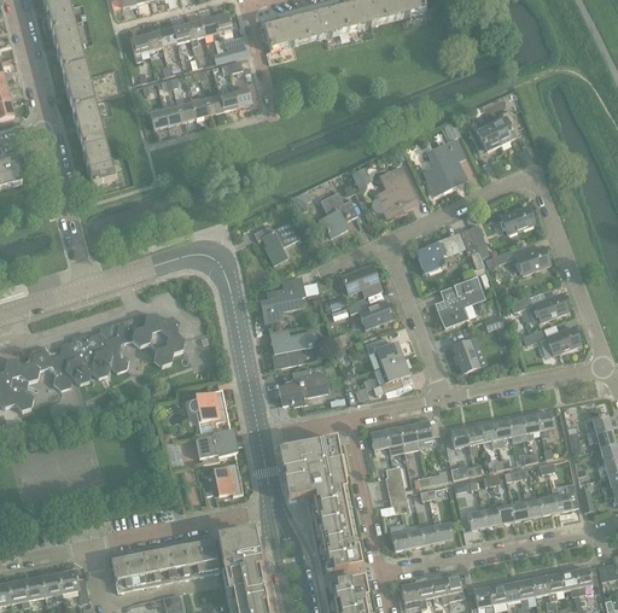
[(44,0),(52,28),(75,23),(68,0),(44,0)]
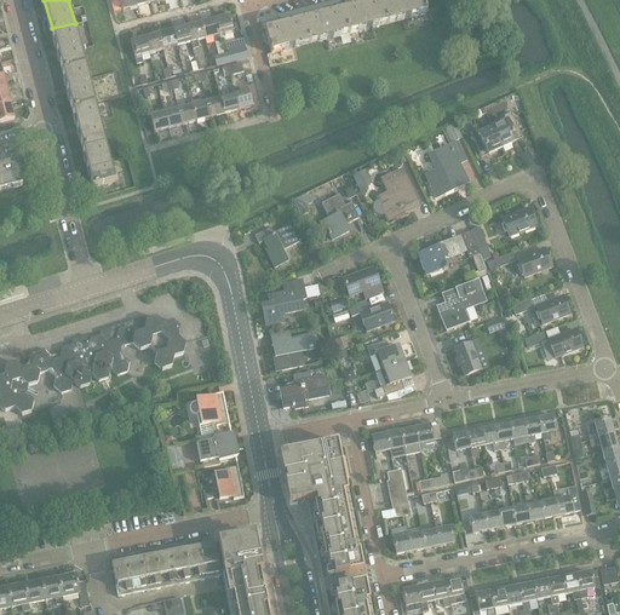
[(368,0),(343,7),(349,30),(388,19),(383,0),(368,0)]
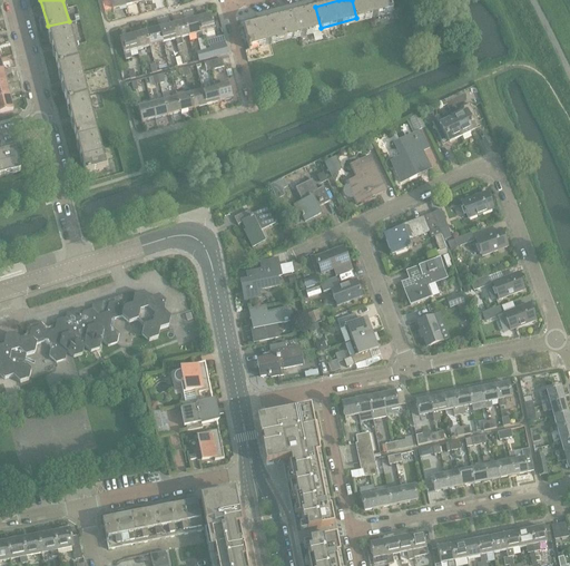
[(352,0),(356,18),(392,9),(390,0),(352,0)]
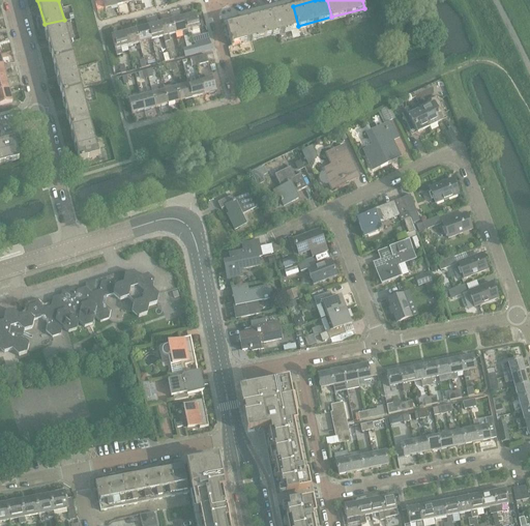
[(293,6),(260,15),(265,34),(298,26),(293,6)]
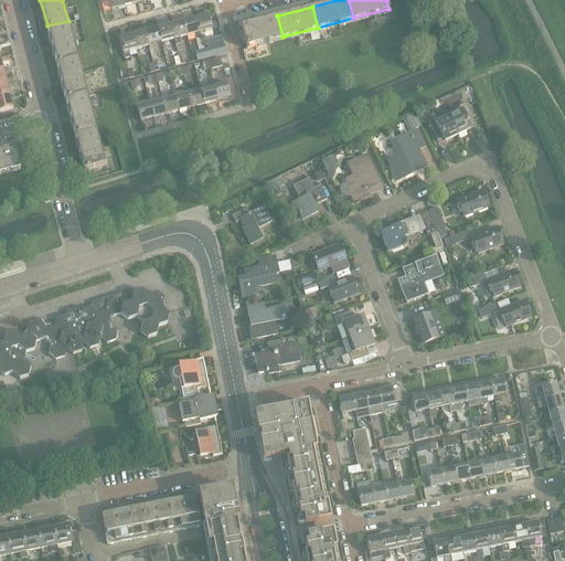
[(209,11),(195,14),(200,29),(212,25),(209,11)]
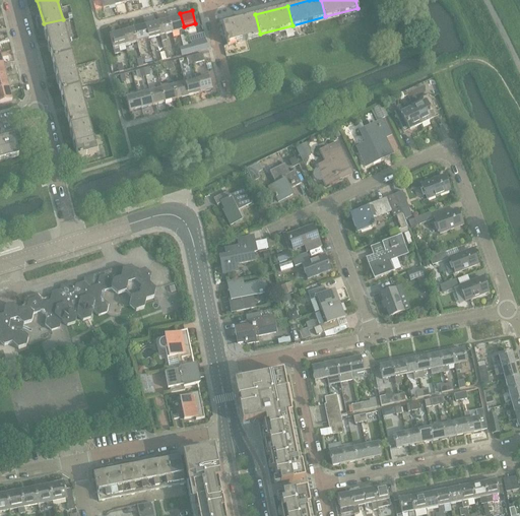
[(180,13),(169,16),(172,29),(179,27),(180,33),(185,31),(184,26),(180,13)]
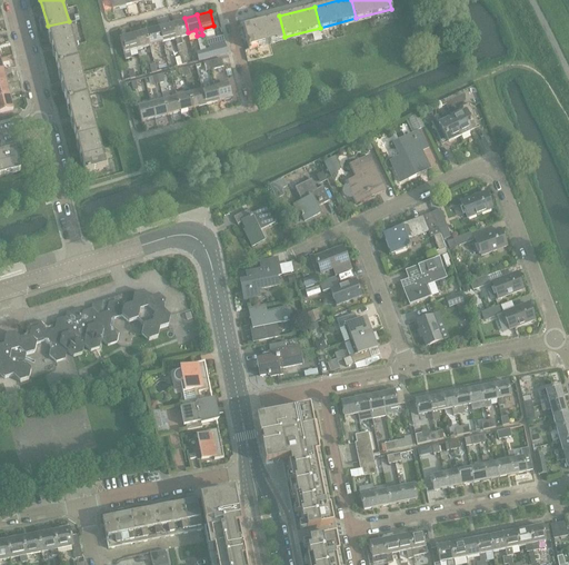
[(285,37),(279,16),(243,25),(249,46),(285,37)]
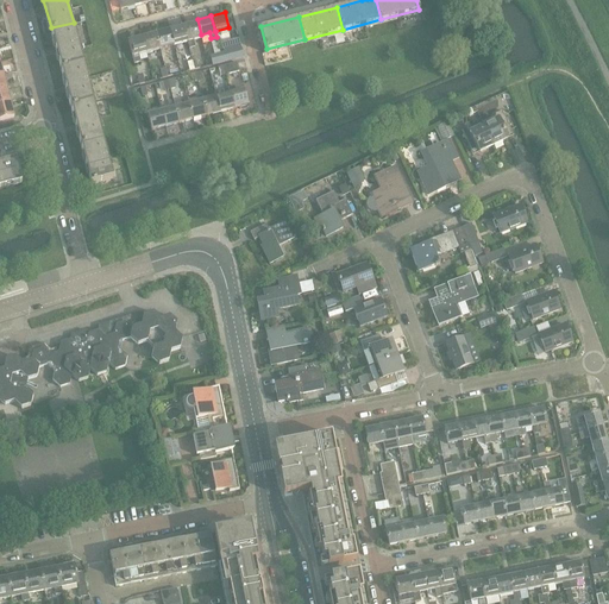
[(198,19),(183,23),(187,38),(189,44),(195,43),(193,37),(201,35),(198,19)]
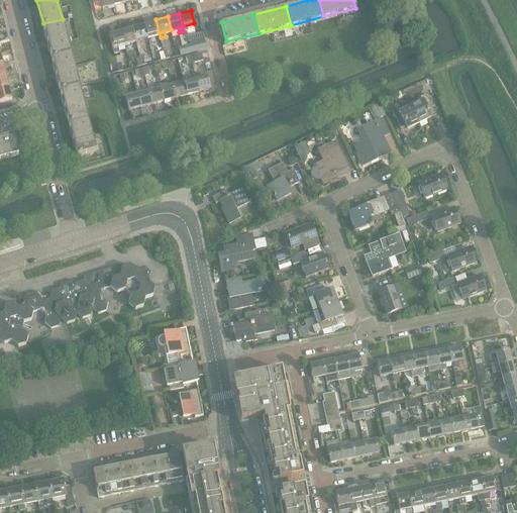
[(63,19),(43,23),(52,56),(71,52),(63,19)]
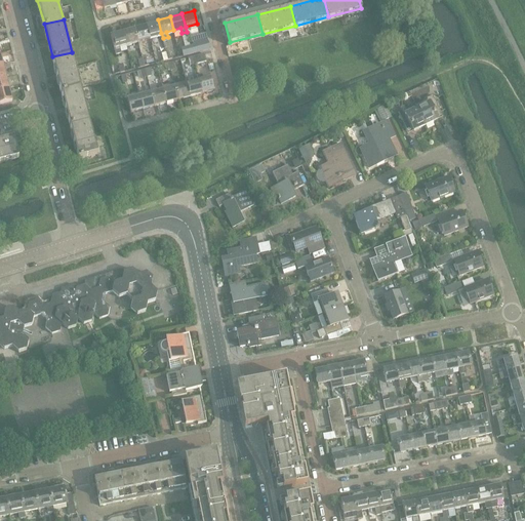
[(158,19),(147,23),(150,36),(161,33),(158,19)]
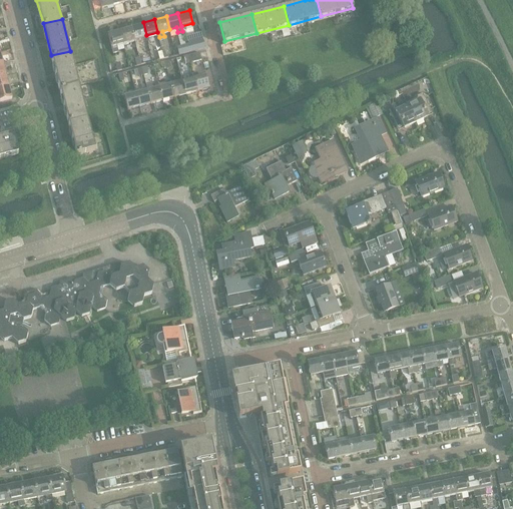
[(143,22),(131,25),(134,38),(146,35),(143,22)]
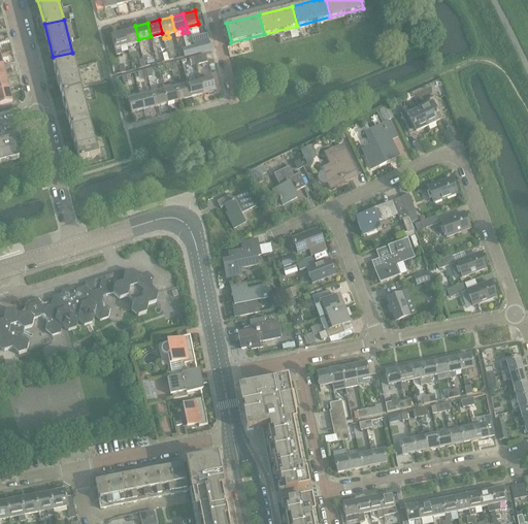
[(135,26),(124,29),(127,42),(138,39),(135,26)]
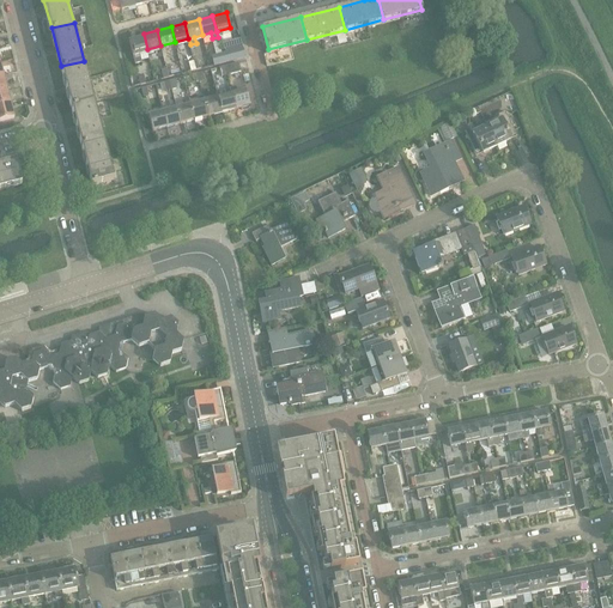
[(144,34),(129,37),(135,60),(141,59),(139,52),(147,49),(144,34)]
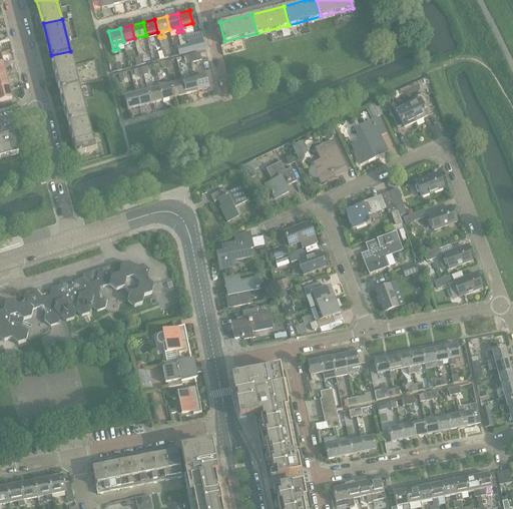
[(197,39),(185,42),(187,49),(198,46),(197,39)]
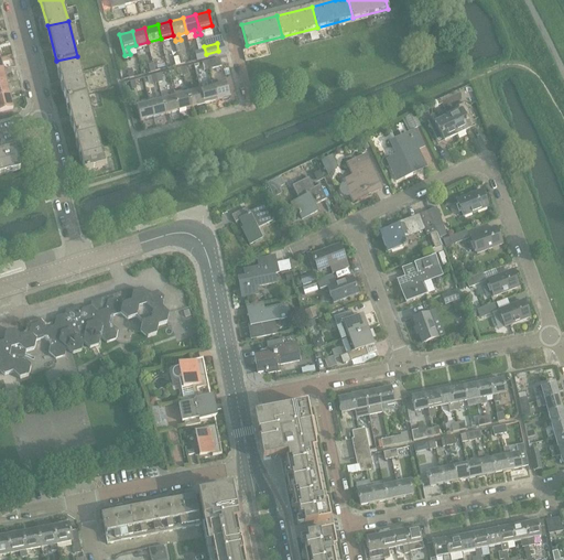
[(219,54),(206,57),(208,65),(221,62),(219,54)]
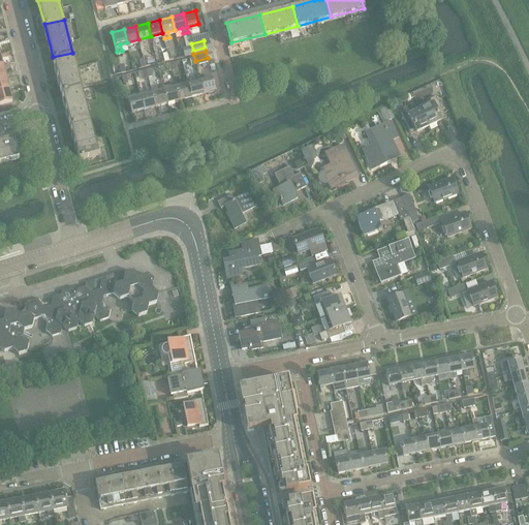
[(72,53),(53,57),(61,91),(81,86),(72,53)]
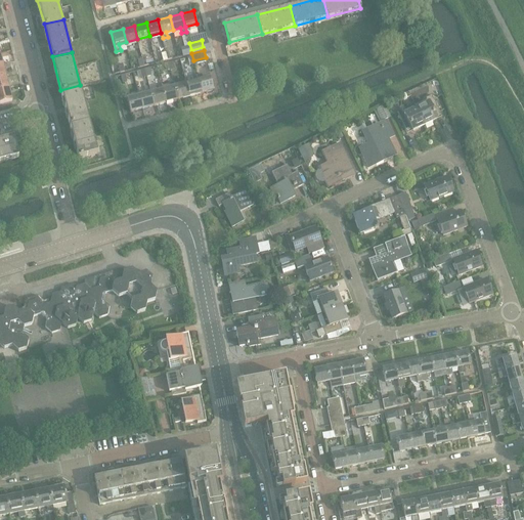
[(201,71),(197,73),(202,90),(213,87),(210,74),(203,76),(201,71)]
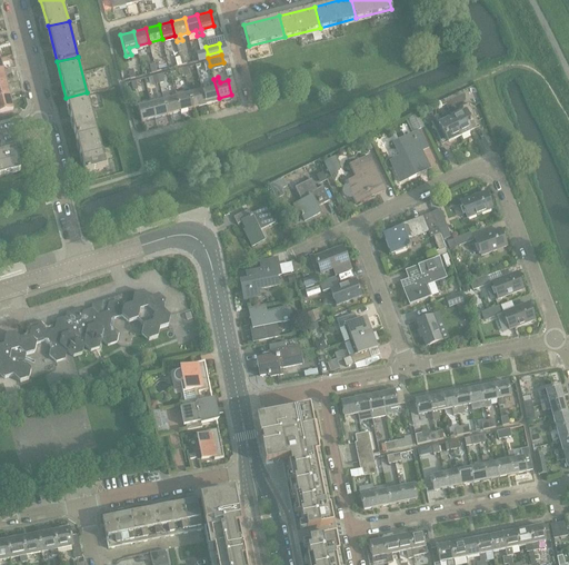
[(7,79),(0,80),(0,95),(10,92),(7,79)]
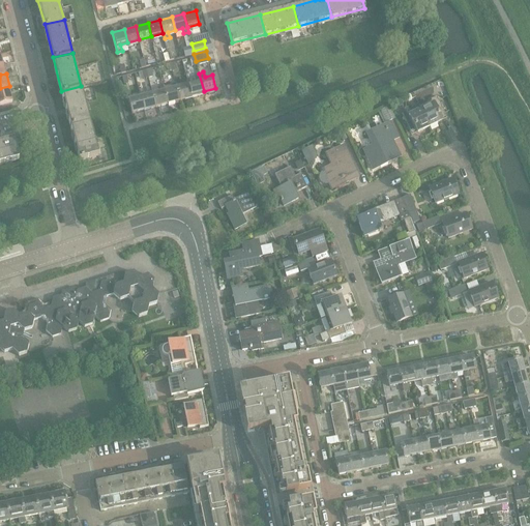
[(195,80),(188,81),(192,94),(204,91),(199,74),(194,75),(195,80)]
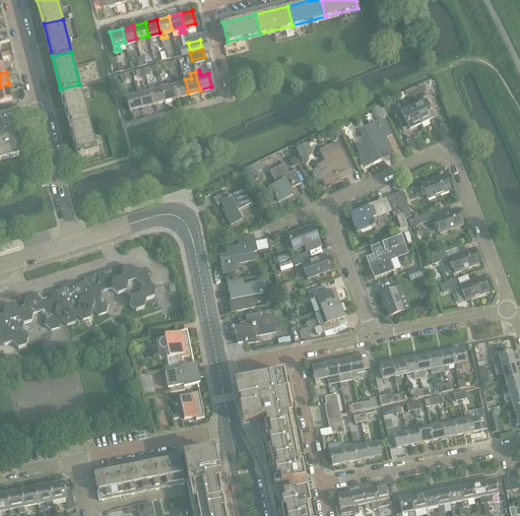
[(169,84),(161,85),(165,99),(177,95),(173,82),(172,78),(168,79),(169,84)]
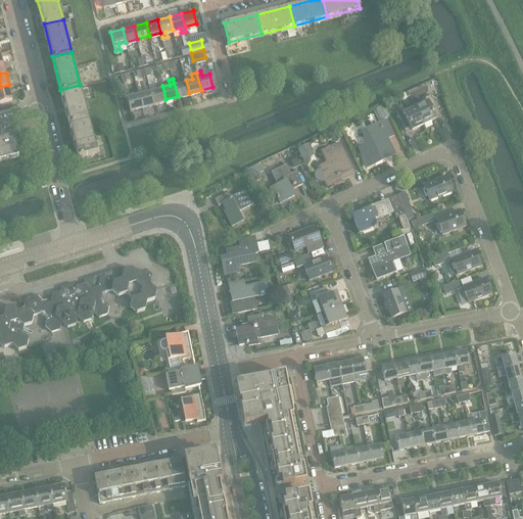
[(186,80),(174,83),(178,96),(189,93),(186,80)]
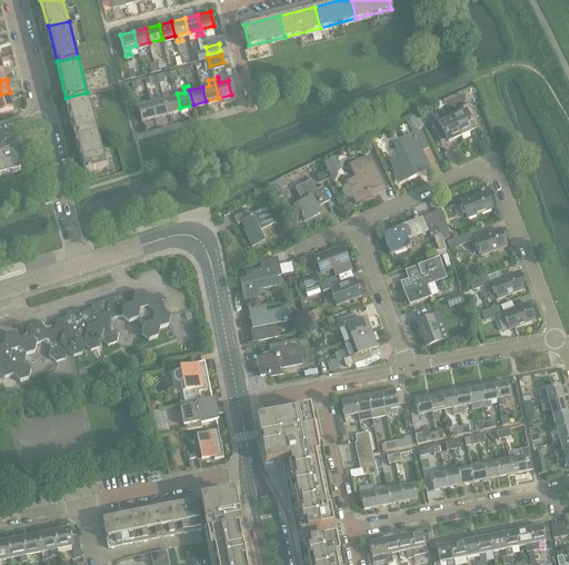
[(10,92),(0,95),(0,109),(13,106),(10,92)]
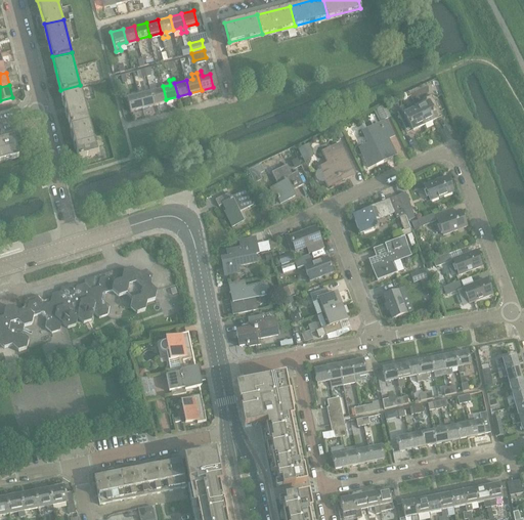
[(80,85),(60,90),(70,123),(88,118),(80,85)]
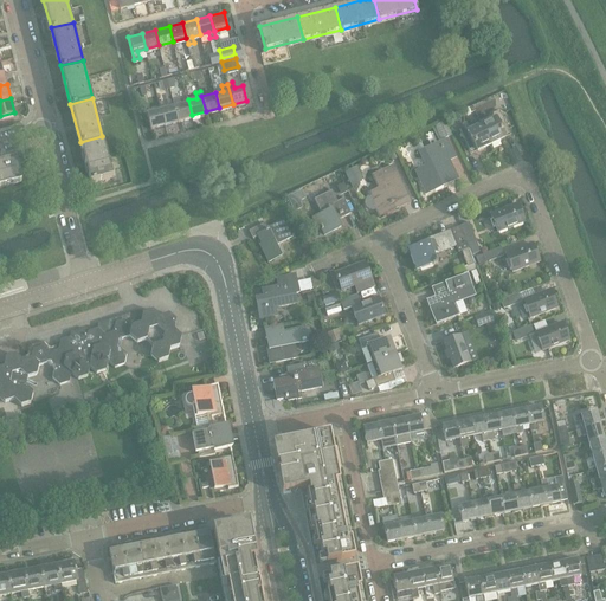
[(188,99),(174,103),(178,118),(192,115),(188,99)]
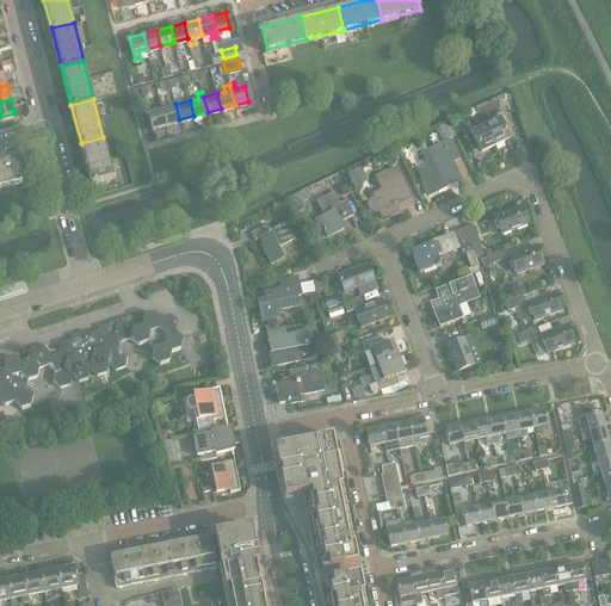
[(176,104),(162,107),(166,123),(179,119),(176,104)]
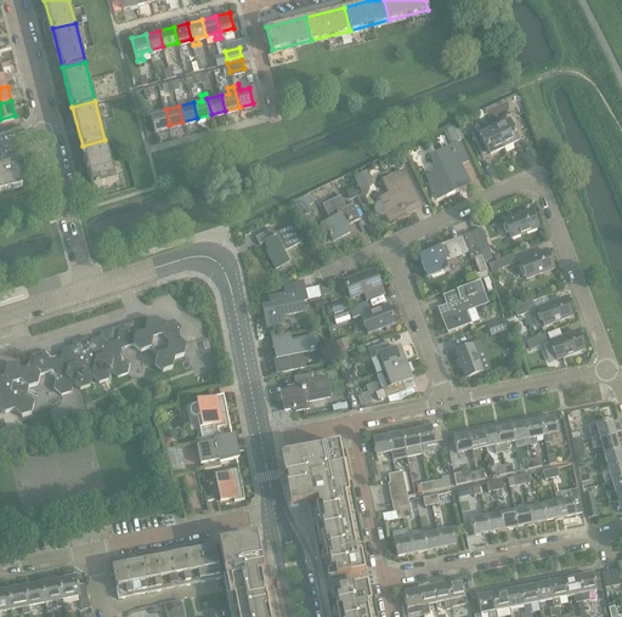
[(169,125),(165,109),(151,114),(154,129),(169,125)]
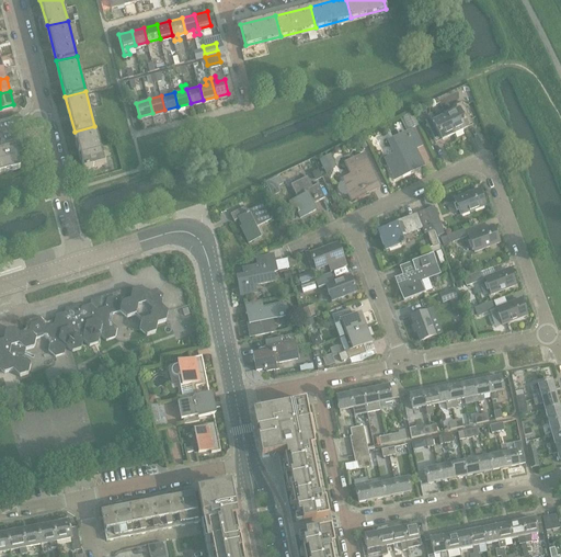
[(458,106),(446,112),(455,131),(467,124),(465,118),(471,116),(462,99),(456,102),(458,106)]
